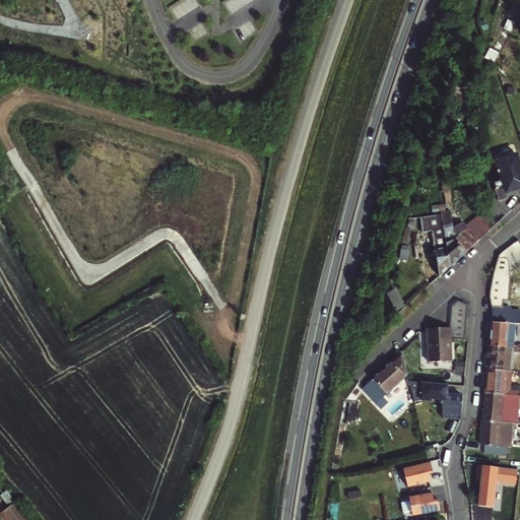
[(500,173),(503,181),(495,183),(497,188),(496,189),(500,202),(509,199),(506,192),(519,187),(519,161),(518,156),(497,164),(500,171),(499,172),(499,174),(500,173)]
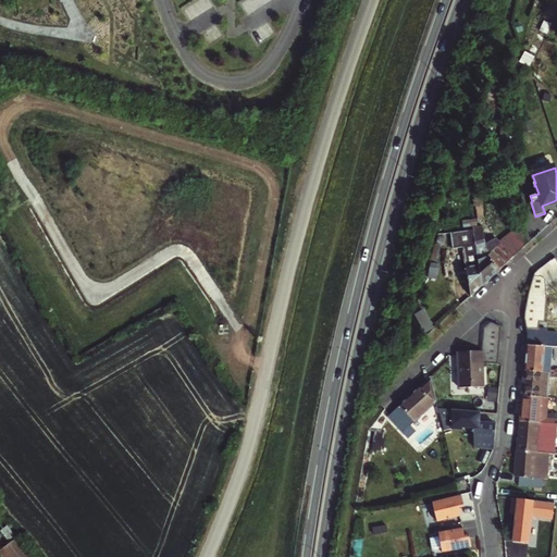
[(487,229),(471,232),(475,251),(492,248),(487,229)]
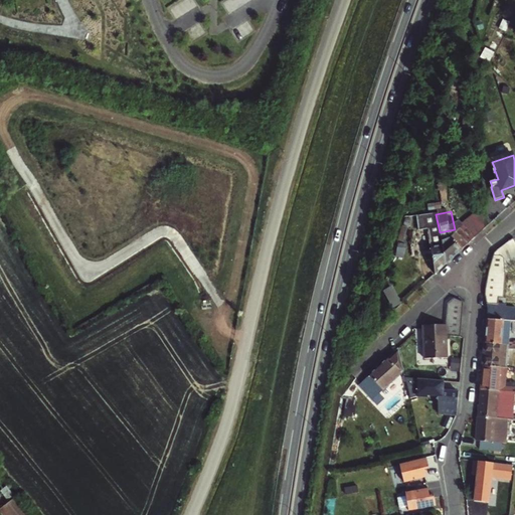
[(424,214),(423,215),(430,246),(433,258),(437,276),(447,265),(441,237),(440,232),(436,214),(436,212),(424,214)]
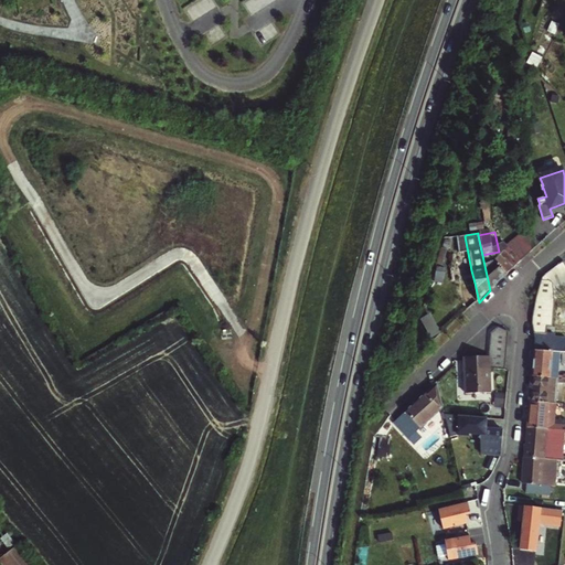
[(490,259),(483,260),(490,290),(532,253),(523,242),(499,264),(498,263),(492,267),(490,259)]
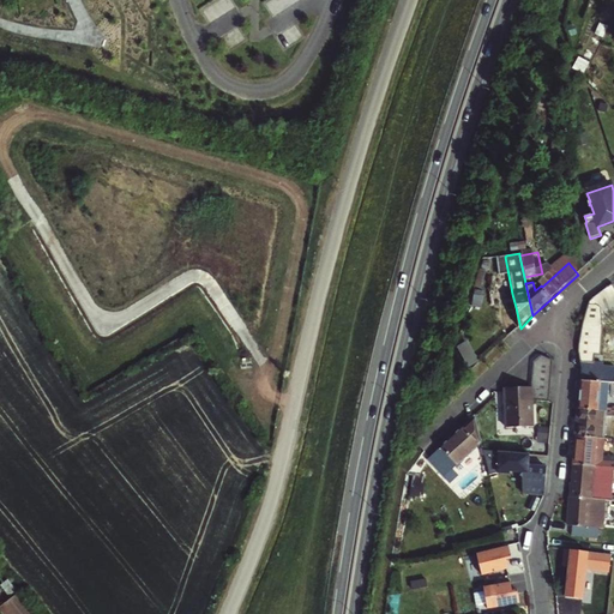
[(599,354),(602,326),(612,327),(613,326),(613,287),(612,283),(590,300),(587,305),(584,309),(583,312),(581,315),(579,320),(579,326),(578,336),(581,360),(582,368),(581,381),(601,383),(601,379),(602,362),(596,362),(594,362),(595,354),(599,354)]
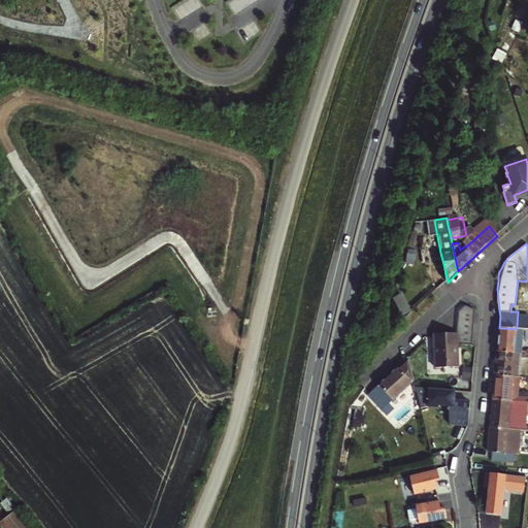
[(443,264),(440,253),(434,255),(436,266),(443,264)]
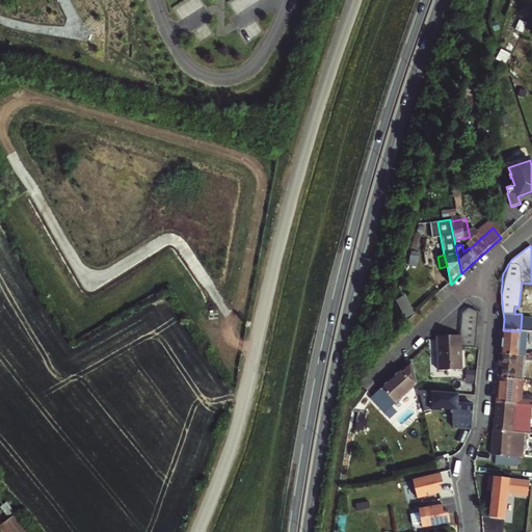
[(471,309),(463,313),(462,335),(466,335),(466,347),(478,348),(480,313),(471,309)]
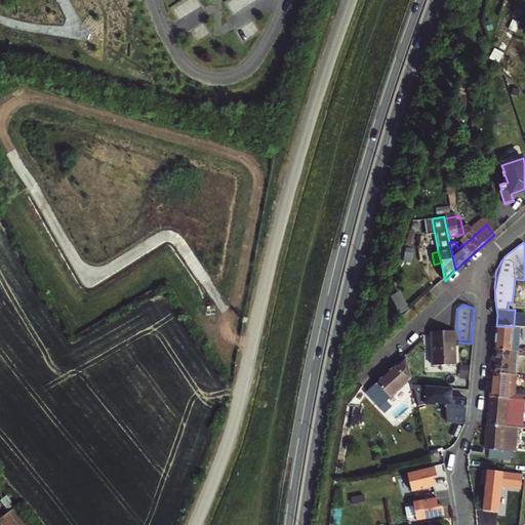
[(514,327),(496,326),(494,351),(519,353),(519,348),(513,348),(514,327)]
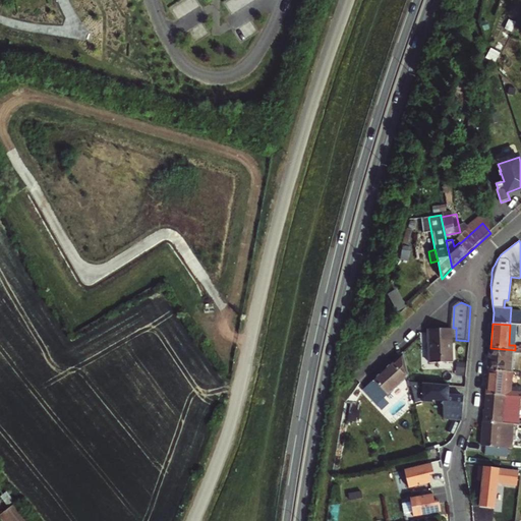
[(444,327),(431,327),(430,351),(424,351),(423,358),(430,358),(442,359),(444,327)]
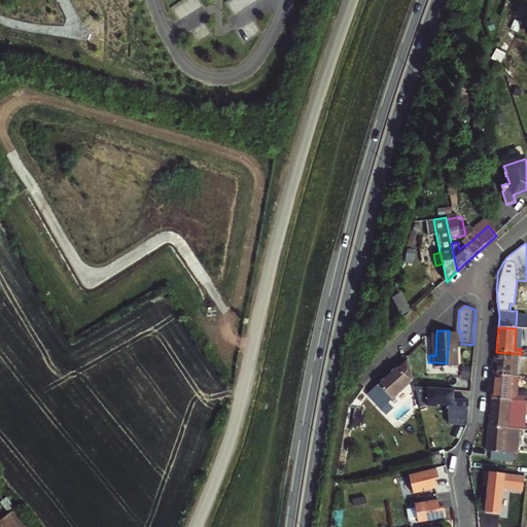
[(459,363),(461,344),(461,331),(458,331),(449,330),(447,363),(459,363)]
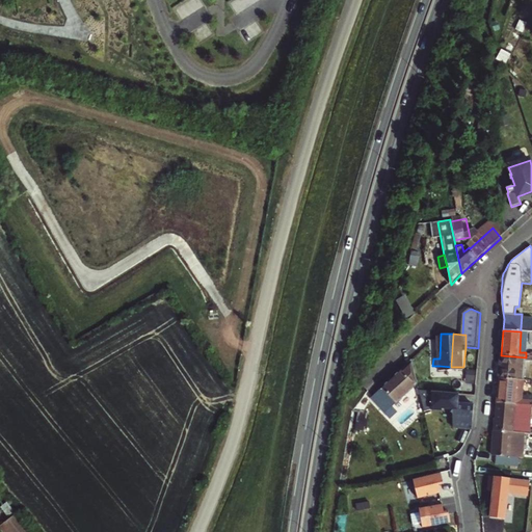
[(526,357),(501,355),(499,378),(527,380),(529,357),(526,357)]
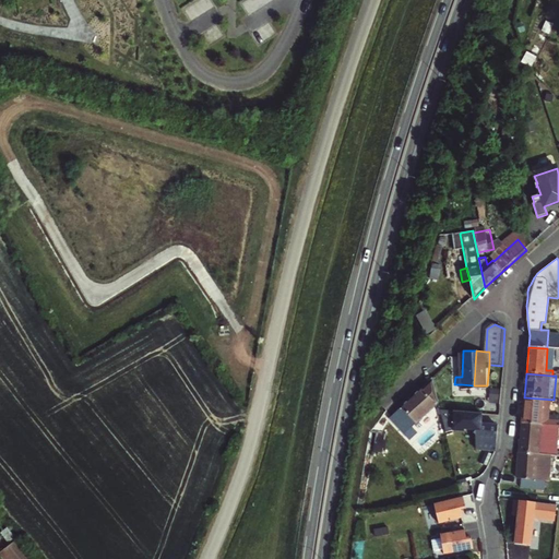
[(405,433),(440,401),(433,377),(390,417),(405,433)]
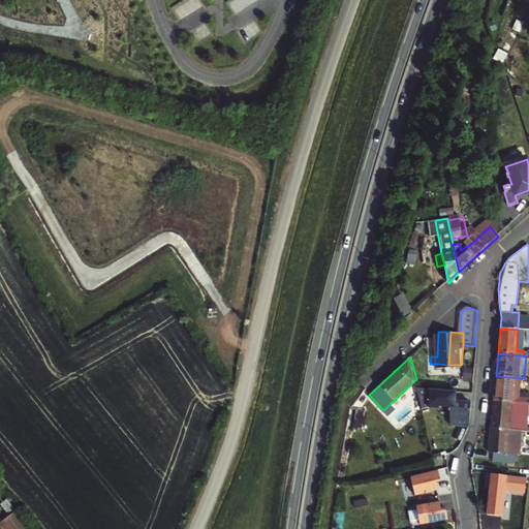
[(437,373),(447,374),(448,365),(437,364),(437,373)]
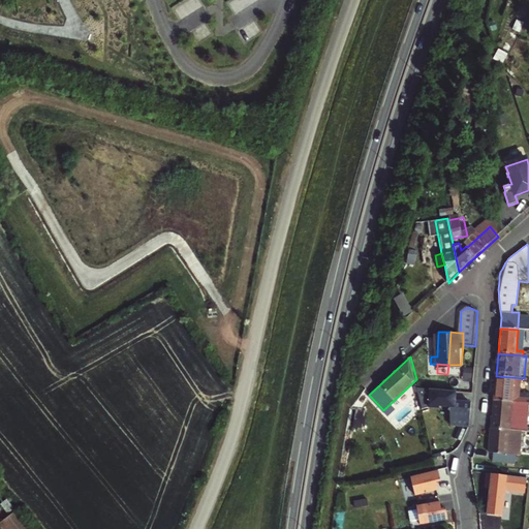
[(461,374),(461,365),(448,365),(447,374),(461,374)]
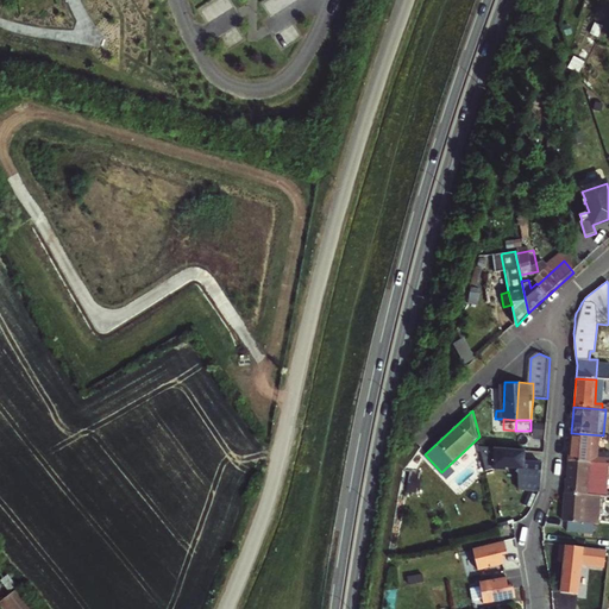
[(546,440),(547,421),(534,420),(533,439),(546,440)]
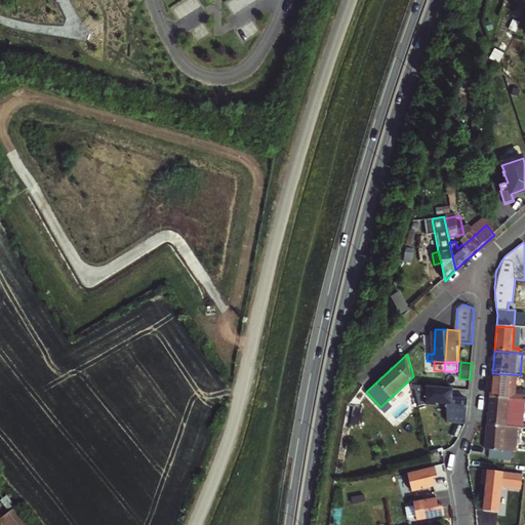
[(490,388),(490,398),(517,400),(520,375),(492,373),(490,388)]
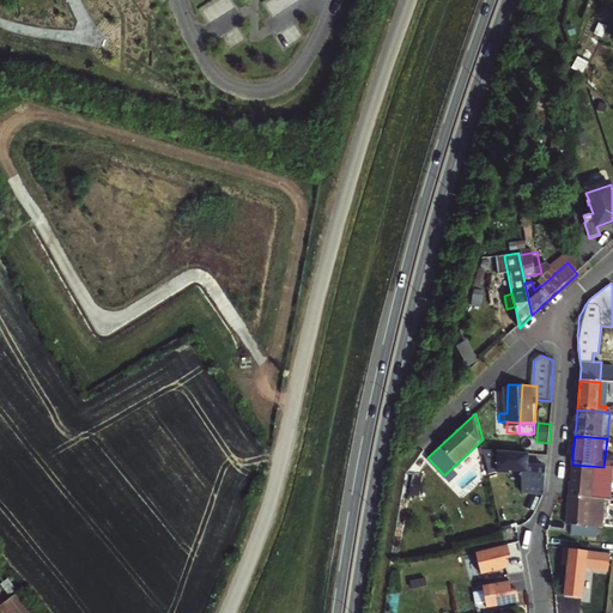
[(529,455),(489,450),(492,475),(498,474),(510,474),(510,472),(522,473),(523,495),(545,496),(547,468),(528,467),(529,455)]
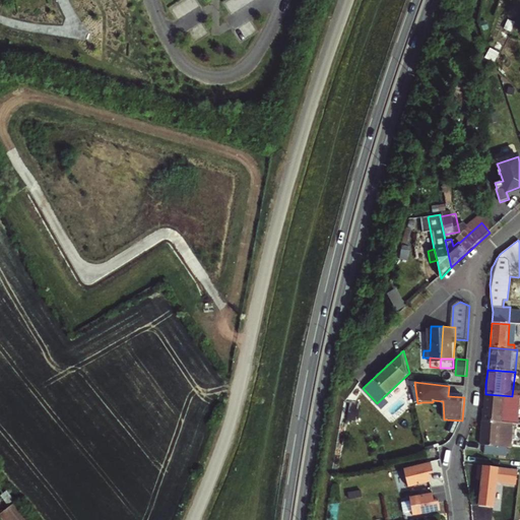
[(519,396),(512,396),(485,394),(482,421),(514,424),(518,425),(519,404),(519,396)]
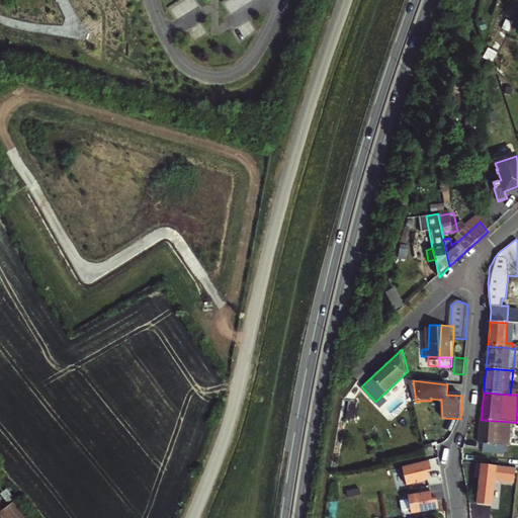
[(510,446),(512,422),(481,420),(479,444),(484,444),(483,452),(506,453),(506,446),(510,446)]
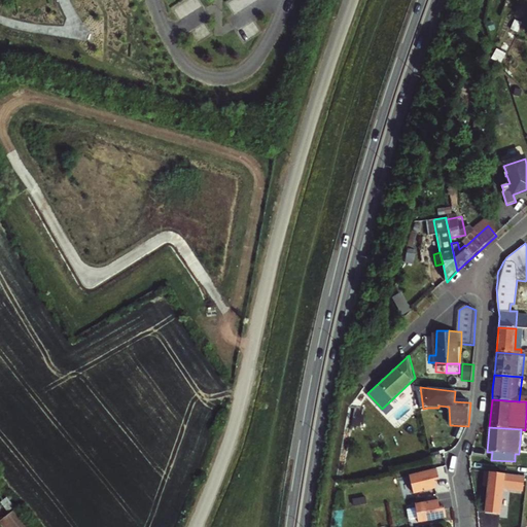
[(409,472),(415,491),(437,484),(434,473),(438,472),(436,464),(409,472)]
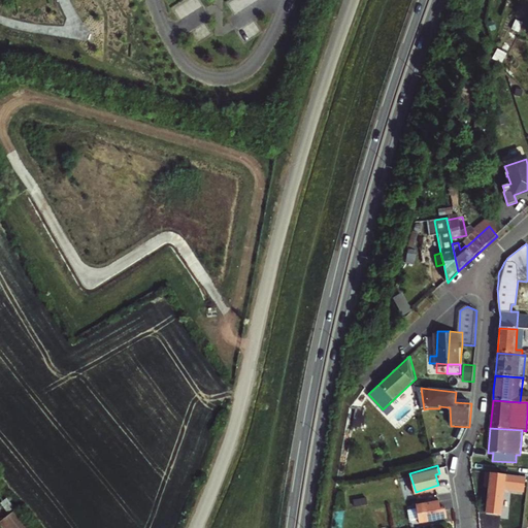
[(485,483),(490,484),(486,515),(500,517),(504,488),(524,491),(526,477),(486,472),(485,483)]
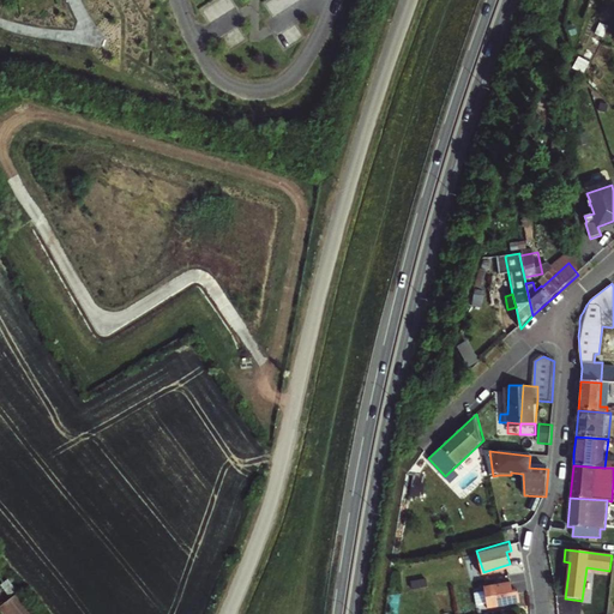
[(486,582),(489,603),(519,597),(518,588),(513,589),(511,577),(486,582)]
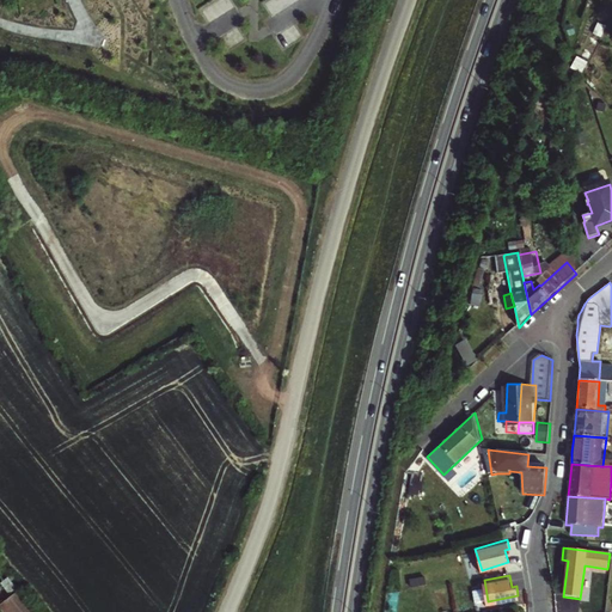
[(40,611),(25,589),(7,603),(13,611),(40,611)]
